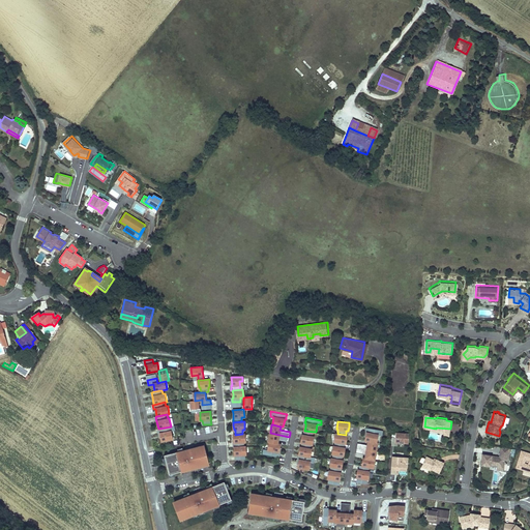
[(174,439),(172,431),(176,430),(175,425),(171,427),(158,429),(157,429),(158,434),(159,434),(162,441),(174,439)]
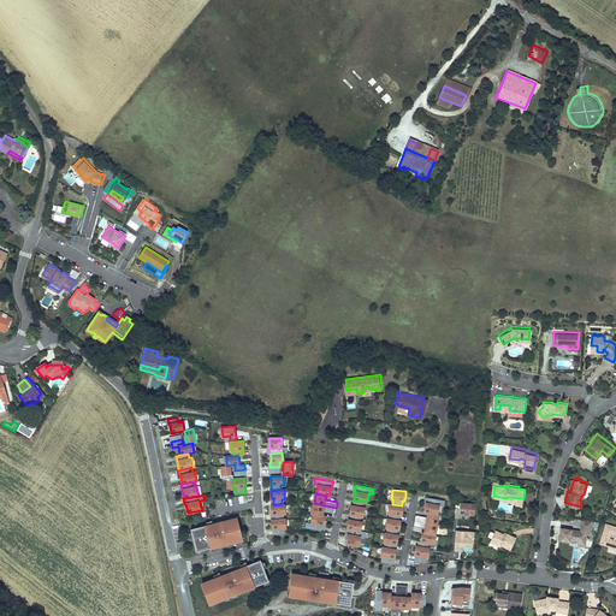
[(438,514),(439,505),(444,505),(444,501),(426,497),(426,499),(425,503),(426,503),(425,508),(425,511),(428,513),(438,514)]
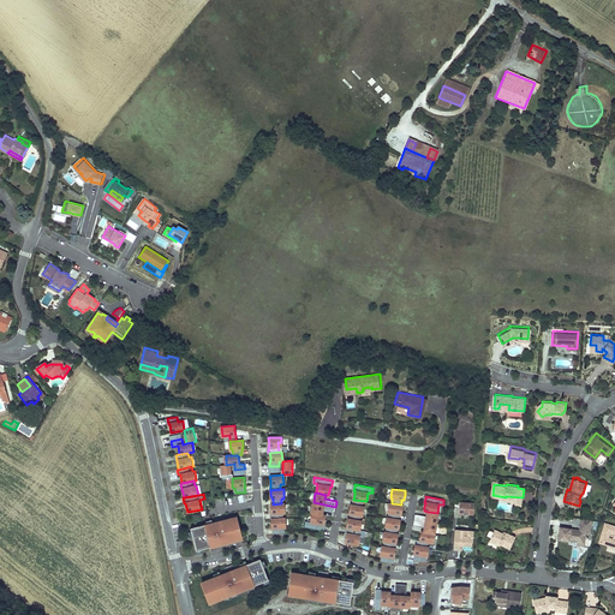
[(364,515),(365,506),(363,506),(364,501),(353,500),(352,505),(351,505),(350,508),(350,513),(351,514),(362,515),(364,515)]
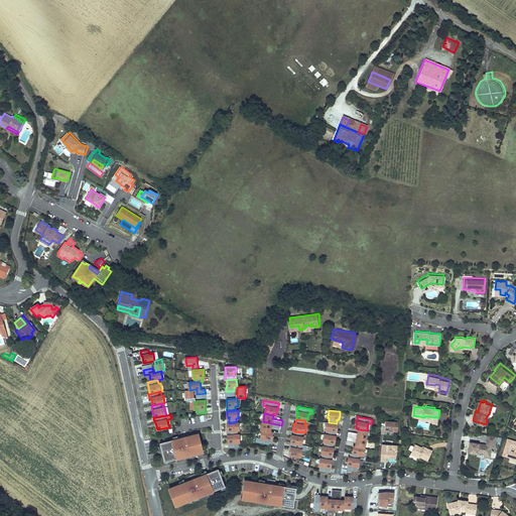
[(398,421),(385,420),(385,429),(398,430),(398,421)]
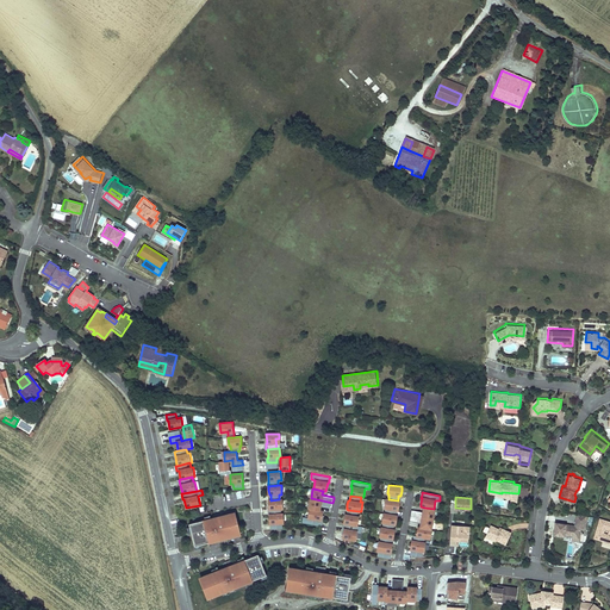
[(332,505),(332,503),(311,498),(309,509),(310,509),(319,510),(321,505),(323,506),(331,508),(332,505)]
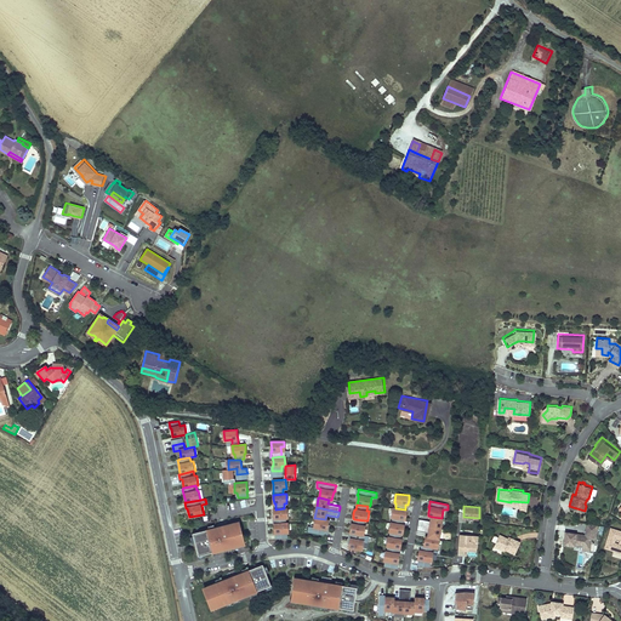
[(288,518),(286,508),(284,508),(275,510),(274,510),(274,514),(274,518),(275,518),(275,524),(285,523),(285,518),(288,518)]
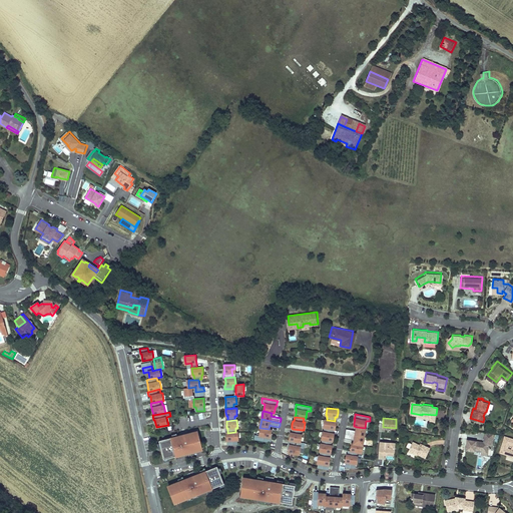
[(327,420),(325,420),(324,427),(325,427),(325,432),(333,433),(333,429),(335,429),(335,425),(336,422),(335,421),(327,420)]
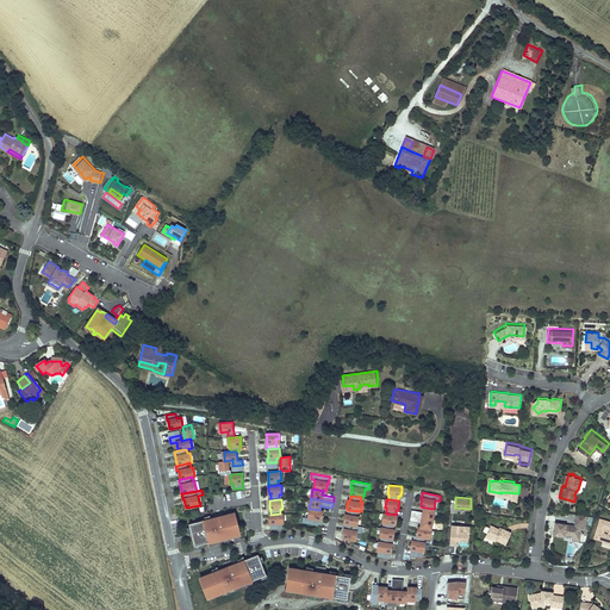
[(433,518),(435,509),(434,509),(424,508),(423,512),(419,511),(411,510),(411,512),(411,515),(433,518)]
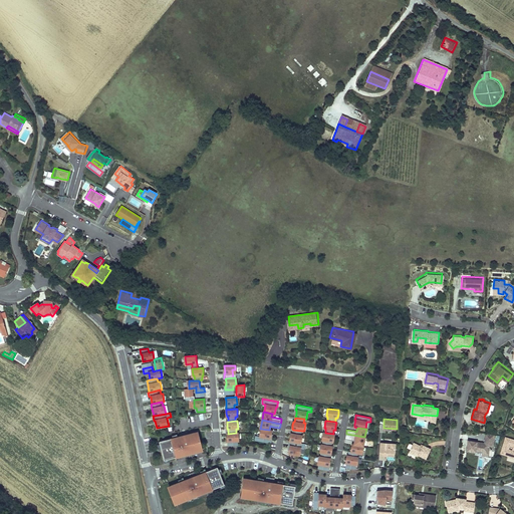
[(271,438),(272,431),(269,430),(261,429),(260,436),(256,436),(256,440),(271,443),(271,441),(271,438)]
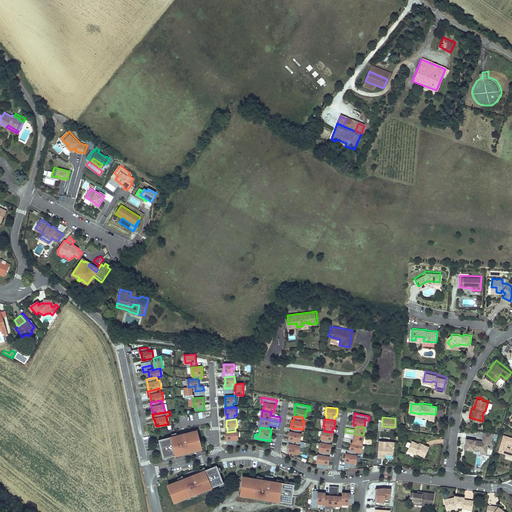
[(300,433),(301,429),(292,428),(291,432),(290,431),(289,435),(289,439),(301,441),(302,433),(300,433)]
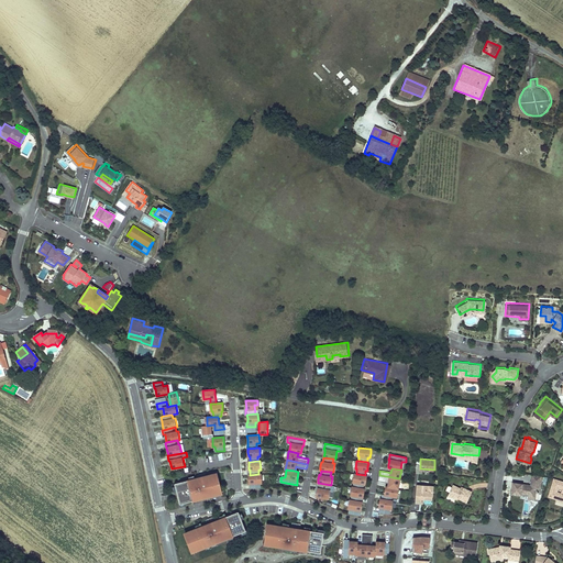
[(220,485),(218,477),(213,477),(212,473),(207,475),(206,473),(200,474),(201,477),(199,477),(198,476),(175,483),(180,504),(222,493),(220,485)]
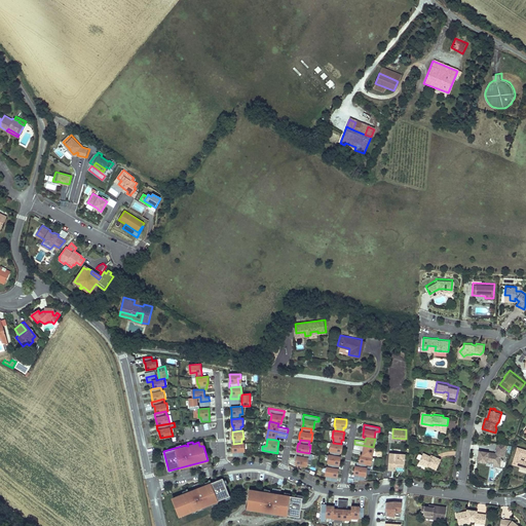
[(245,451),(243,443),(241,443),(233,444),(232,444),(232,447),(233,451),(234,451),(234,456),(243,455),(242,451),(245,451)]
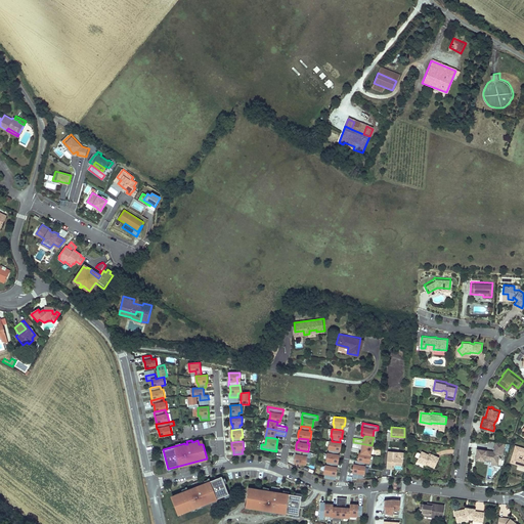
[(332,441),(330,441),(329,448),(330,448),(329,453),(338,454),(338,450),(340,450),(340,446),(341,442),(340,442),(332,441)]
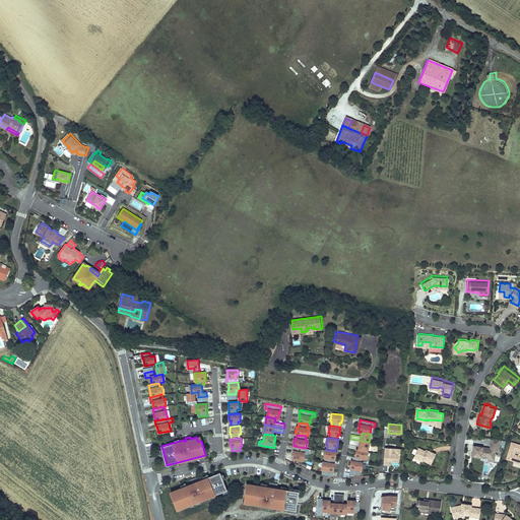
[(368,451),(369,442),(350,439),(349,442),(349,444),(358,445),(359,445),(359,449),(368,451)]
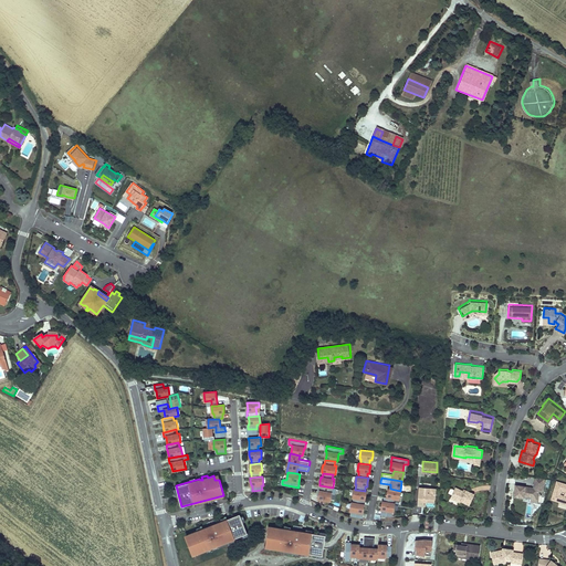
[(565,482),(556,479),(551,498),(565,501),(565,482)]
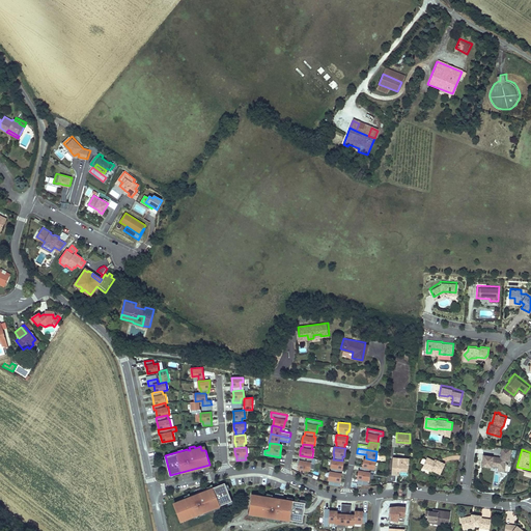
[(492,454),(483,453),(482,464),(498,466),(503,467),(504,458),(509,459),(510,451),(501,450),(500,455),(495,454),(495,455),(492,455),(492,454)]
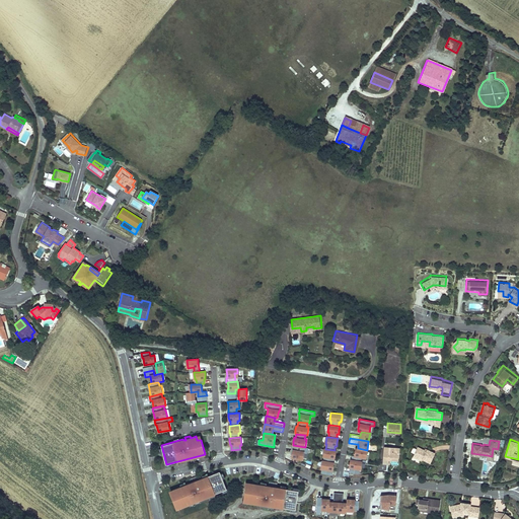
[(303,459),(304,452),(307,452),(308,448),(305,447),(293,445),(292,449),(293,450),(292,454),(292,456),(292,457),(303,459)]
